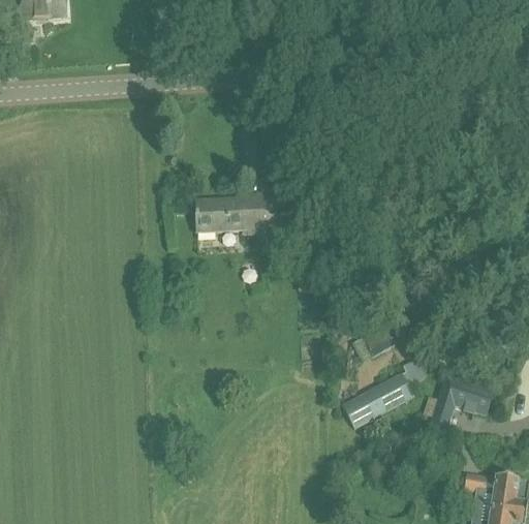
[(19,0),(21,20),(66,16),(64,0),(19,0)]
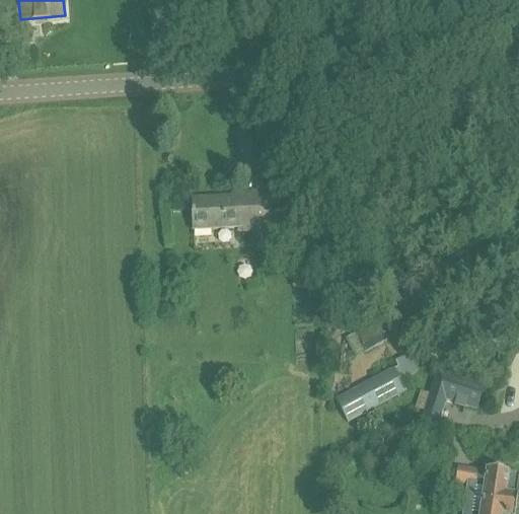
[(237,226),(237,229),(258,228),(256,190),(236,191),(236,194),(192,197),(193,210),(192,211),(193,229),(237,226)]
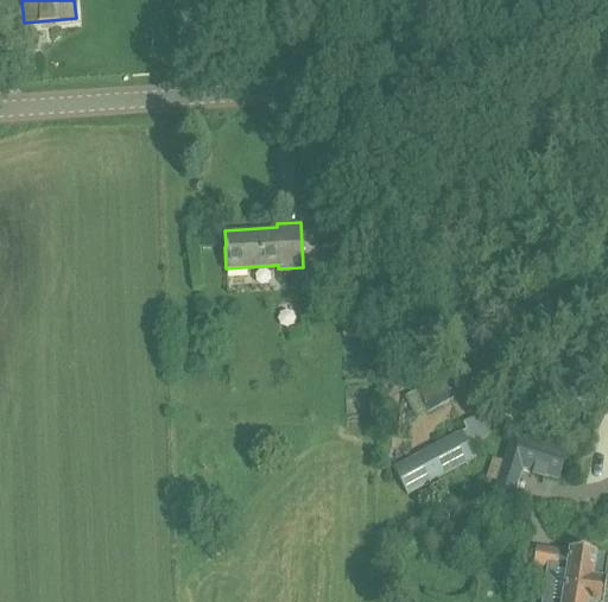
[(418,388),(434,419),(451,411),(445,400),(454,395),(444,375),(418,388)]
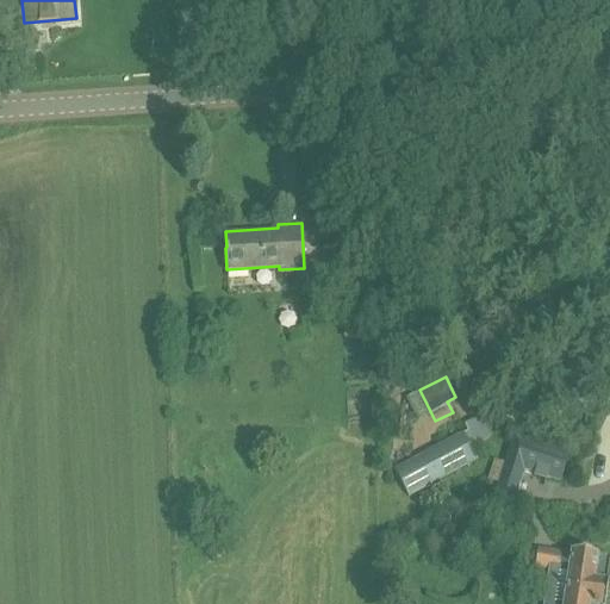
[(493,419),(475,422),(478,443),(496,441),(493,419)]
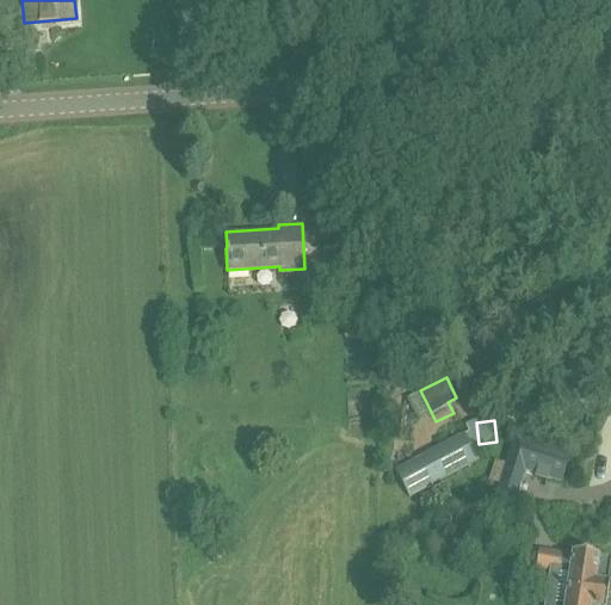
[(395,467),(409,493),(477,457),(463,430),(395,467)]
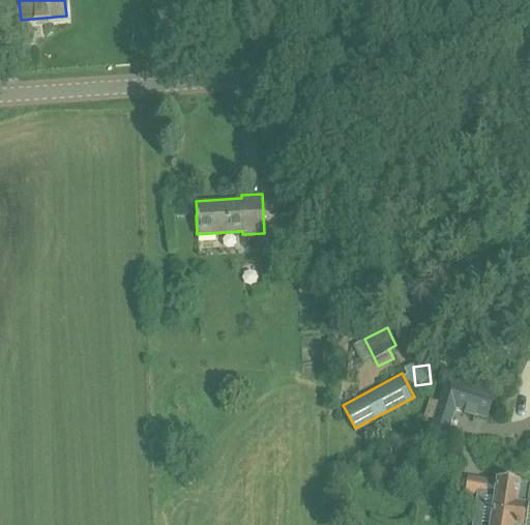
[(437,401),(430,399),(423,417),(431,419),(429,428),(446,434),(455,407),(464,409),(463,411),(474,415),(474,412),(487,416),(496,397),(499,390),(445,374),(443,380),(437,401)]
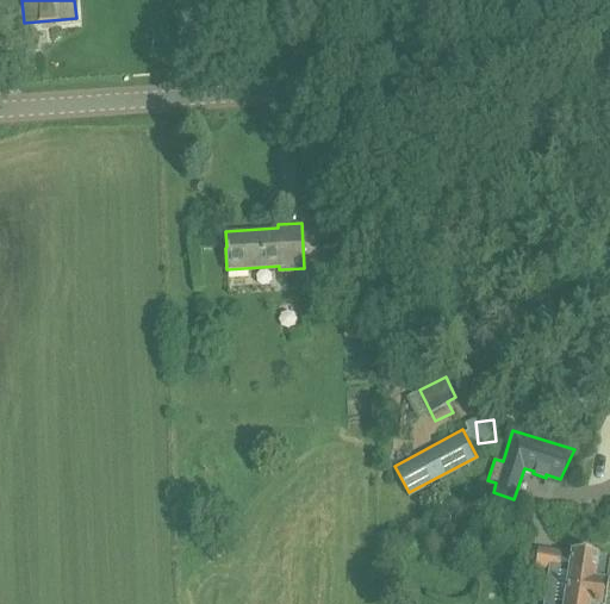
[(604,603),(608,579),(609,558),(609,555),(598,554),(598,553),(571,549),(567,570),(558,568),(561,548),(537,545),(535,565),(548,567),(546,583),(565,586),(562,603),(604,603)]
